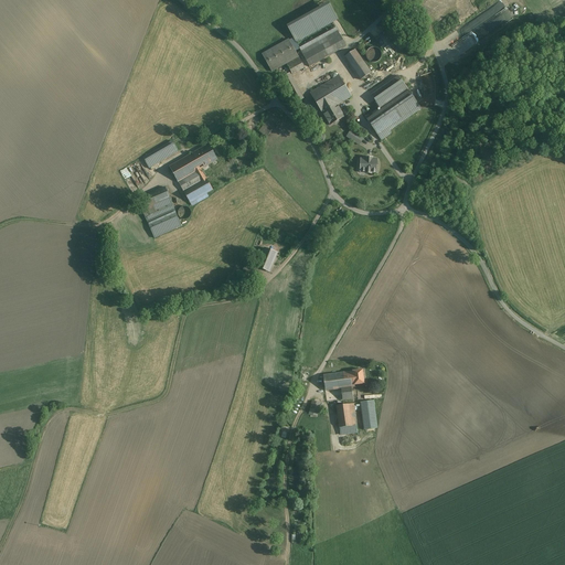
[(329,6),(289,28),(297,43),(338,20),(329,6)]
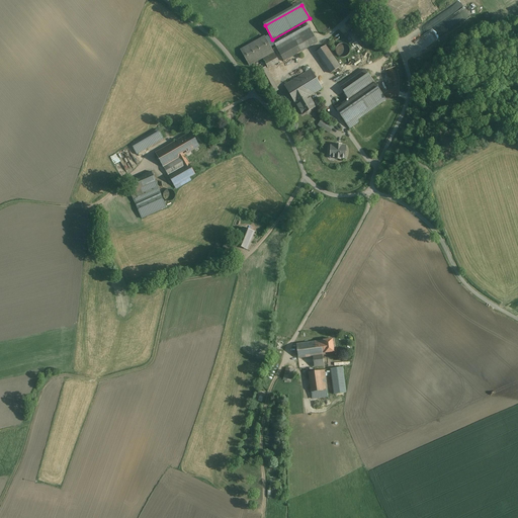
[(308,25),(274,44),(283,62),(317,44),(308,25)]
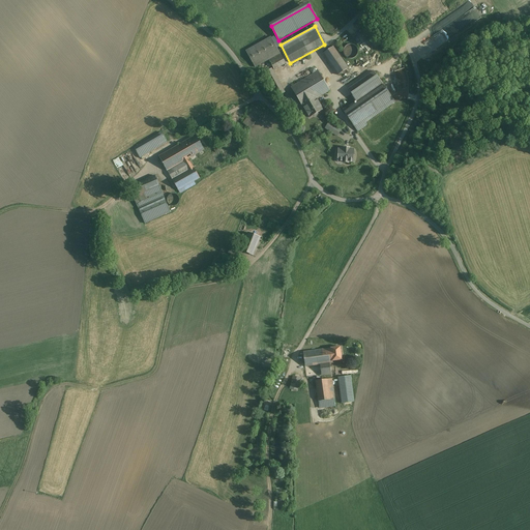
[(270,37),(246,51),(255,67),(268,60),(273,69),(286,63),(270,37)]
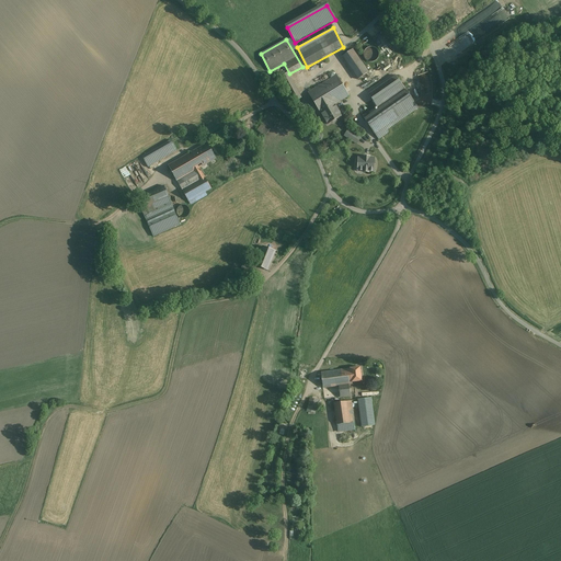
[(389,58),(392,56),(382,43),(379,46),(389,58)]
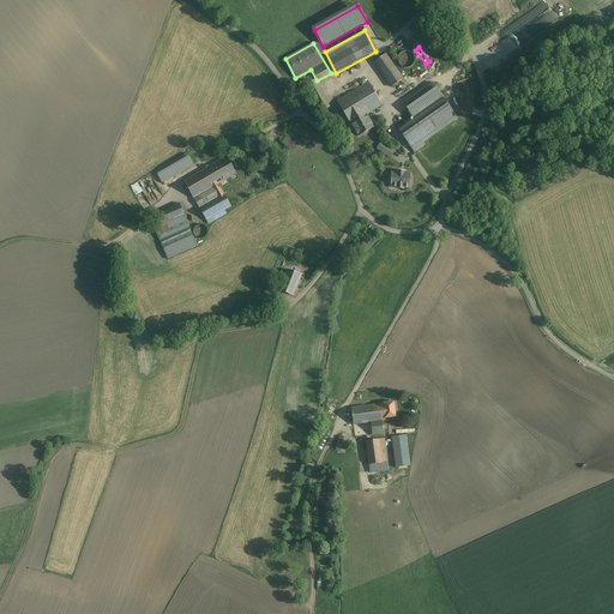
[(398,59),(398,61),(398,62),(399,64),(399,65),(401,66),(402,67),(404,68),(405,68),(407,68),(409,68),(410,67),(411,66),(413,66),(414,64),(414,62),(415,61),(415,59),(415,58),(414,56),(413,55),(411,54),(410,53),(409,52),(408,52),(405,52),(404,52),(403,53),(401,54),(399,56),(398,58),(398,59)]
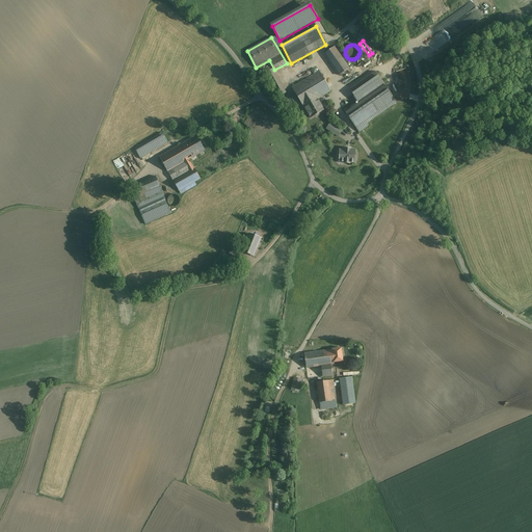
[(335,48),(324,54),(339,76),(349,69),(335,48)]
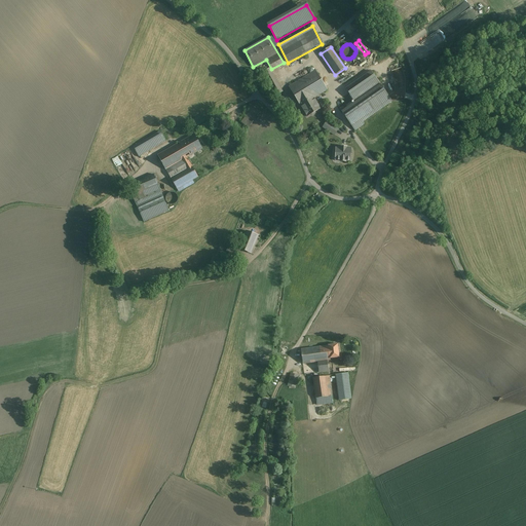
[(269,69),(262,73),(274,96),(282,91),(269,69)]
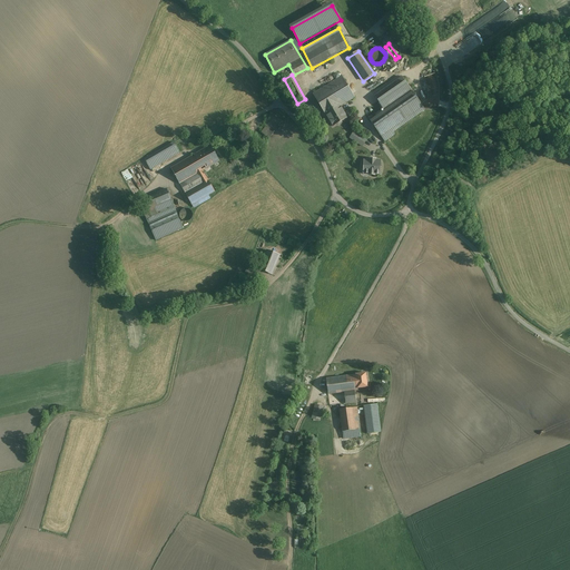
[(342,77),(313,95),(325,115),(341,106),(354,98),(342,77)]
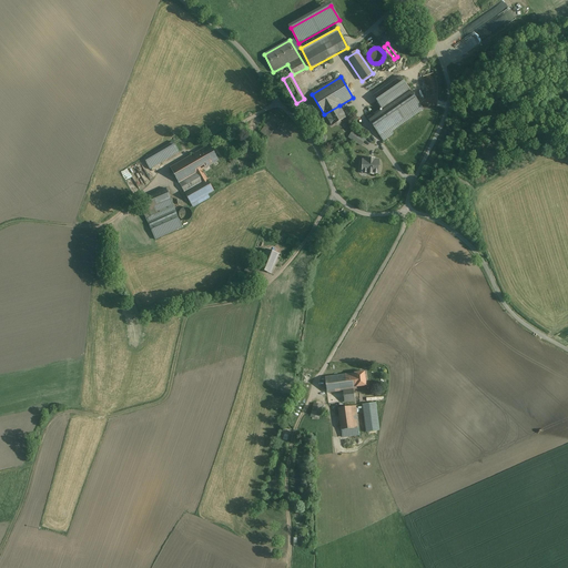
[(373,97),(383,111),(411,91),(401,77),(373,97)]
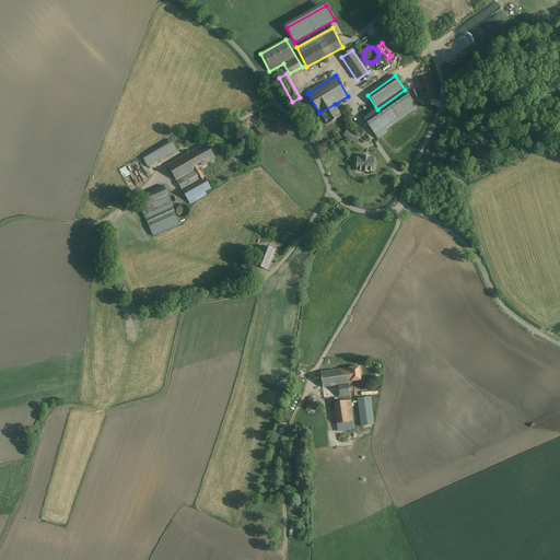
[(377,109),(364,119),(377,139),(387,132),(386,130),(418,108),(405,90),(377,109)]
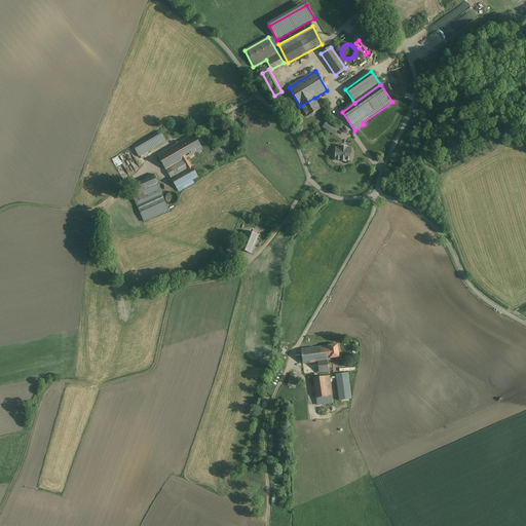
[(314,98),(300,106),(307,117),(321,109),(314,98)]
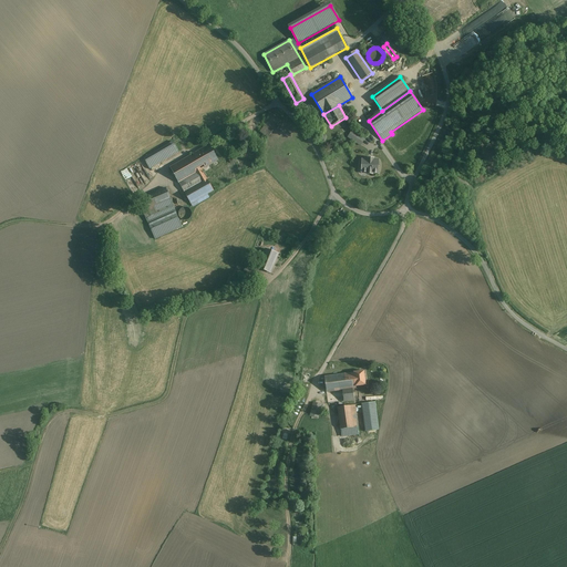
[(274,114),(260,132),(269,138),(281,121),(274,114)]
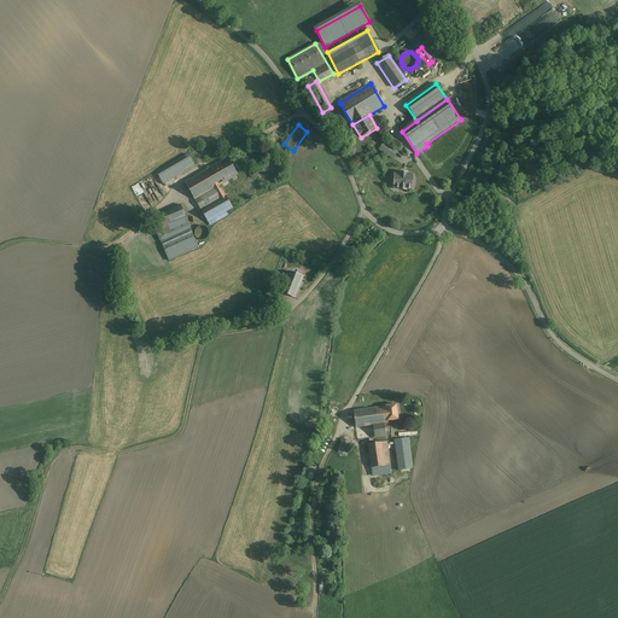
[(396,152),(384,144),(380,150),(392,158),(396,152)]
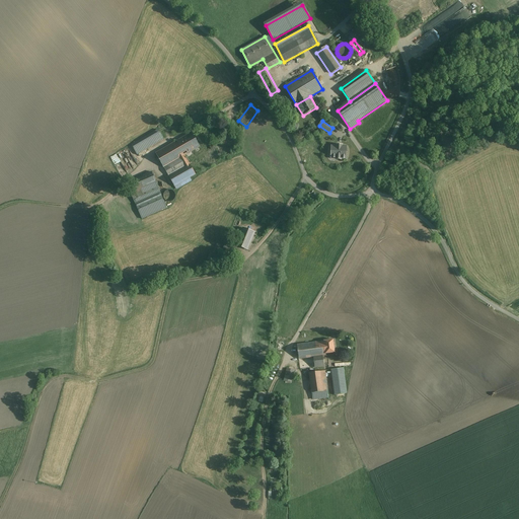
[(158,130),(132,145),(137,154),(163,139),(158,130)]
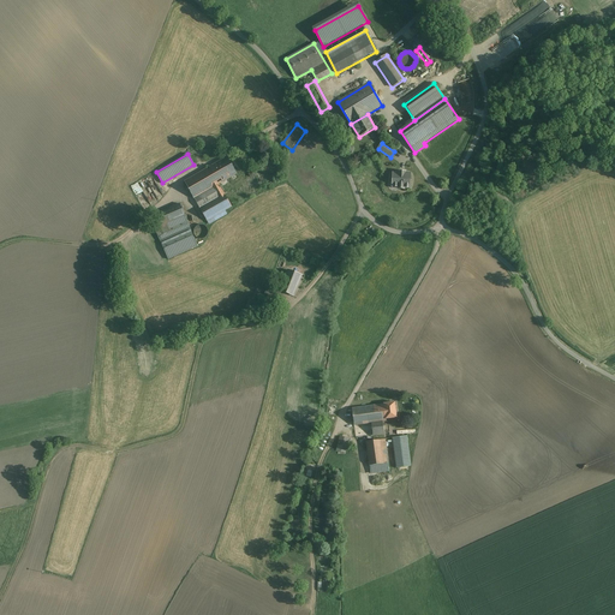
[(227,157),(184,181),(207,221),(231,207),(219,184),(237,174),(227,157)]
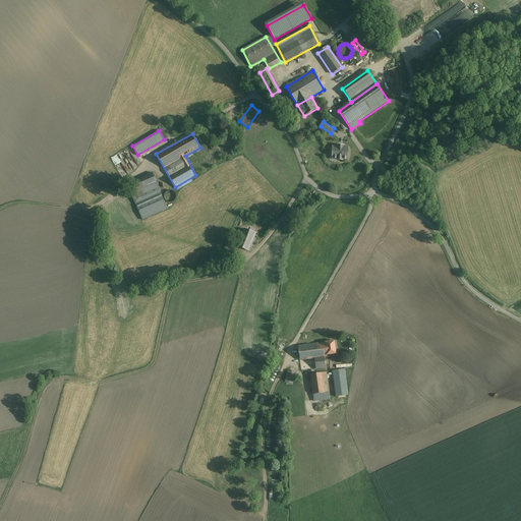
[(334,149),(333,149),(331,151),(331,155),(332,156),(333,156),(333,158),(337,159),(343,160),(343,159),(347,159),(348,148),(343,148),(343,147),(338,147),(338,148),(334,147),(334,149)]
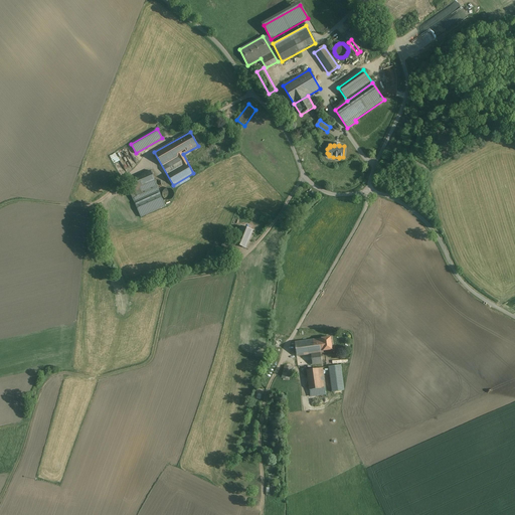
[(114,164),(120,161),(116,153),(110,156),(114,164)]
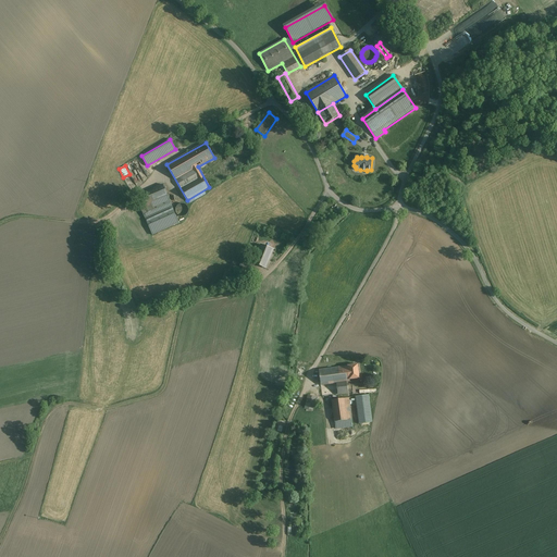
[(163,185),(135,197),(152,235),(180,223),(168,197),(169,197),(163,185)]
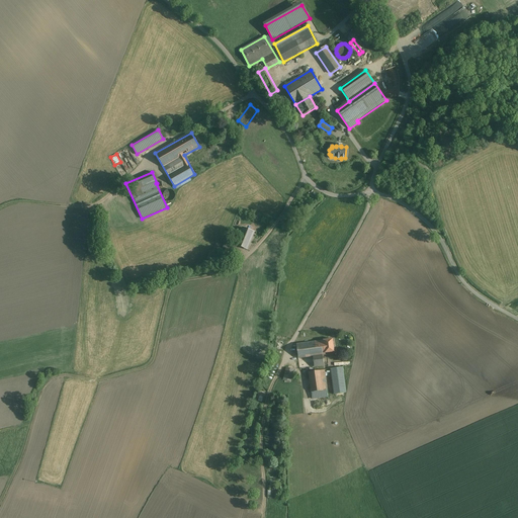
[(163,195),(163,196),(164,197),(164,198),(165,199),(166,200),(167,201),(168,201),(169,201),(171,201),(172,201),(173,200),(174,199),(175,198),(175,197),(175,196),(175,195),(175,193),(174,192),(174,191),(173,190),(172,190),(170,189),(169,189),(168,190),(167,190),(166,191),(165,191),(164,192),(164,194),(163,195)]
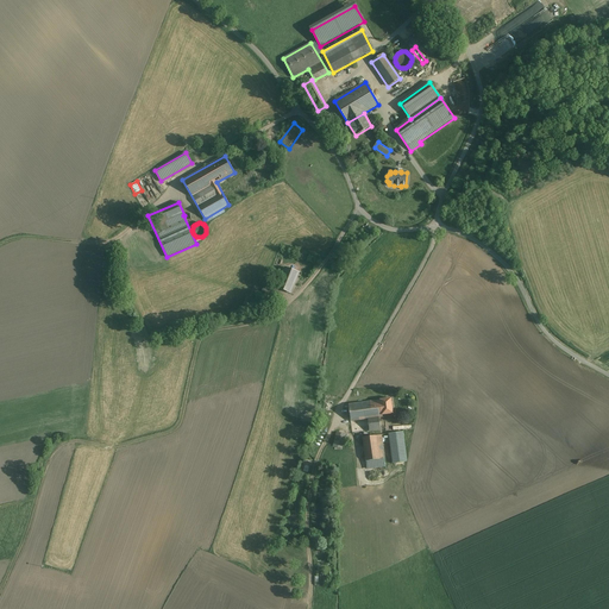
[(286,268),(277,288),(290,293),(299,274),(286,268)]
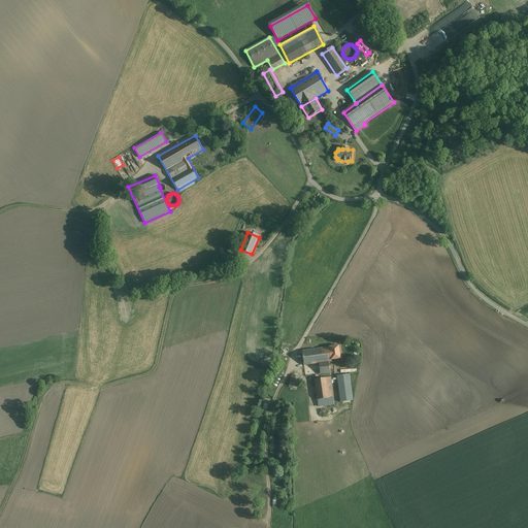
[(241,252),(232,248),(230,254),(238,258),(241,252)]
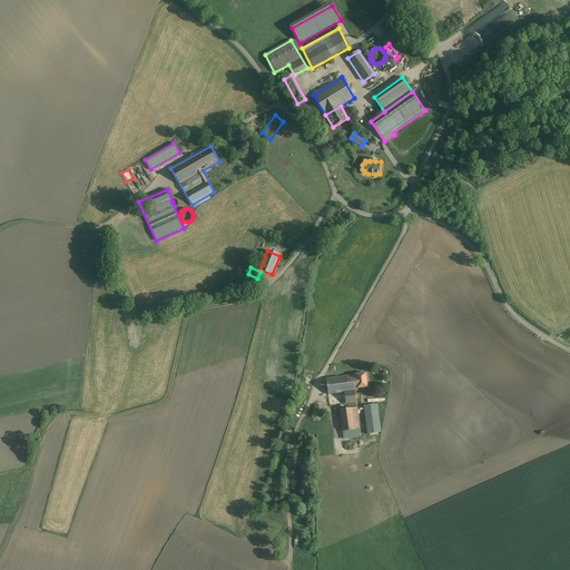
[(366,373),(355,374),(357,389),(367,387),(366,373)]
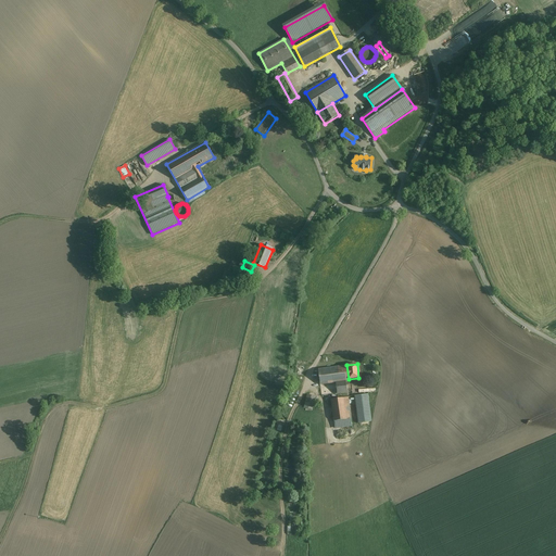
[(320,384),(349,380),(349,379),(346,365),(318,369),(320,384)]
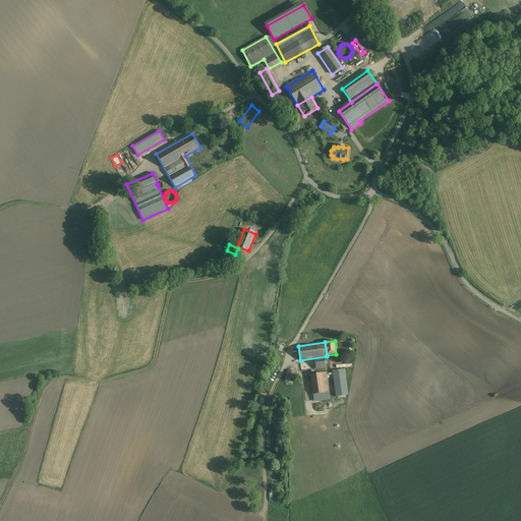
[(285,382),(292,384),(296,369),(289,367),(285,382)]
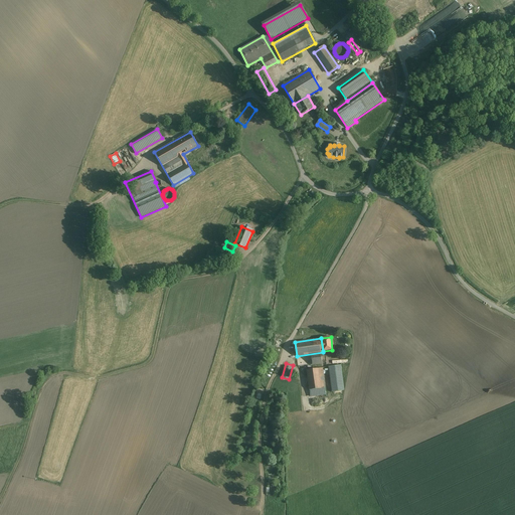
[(341,365),(329,367),(332,392),(344,390),(341,365)]
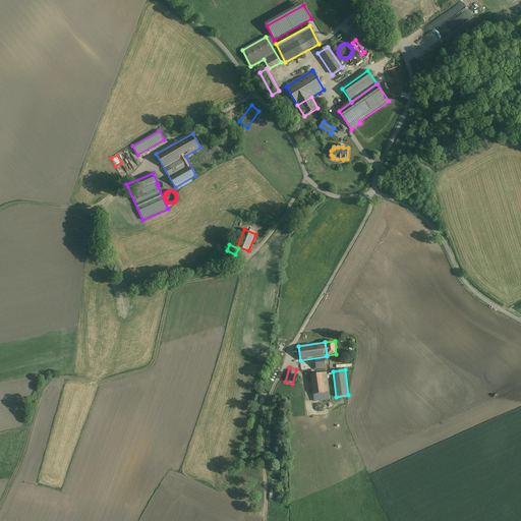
[(326,372),(310,374),(313,401),(330,399),(326,372)]
